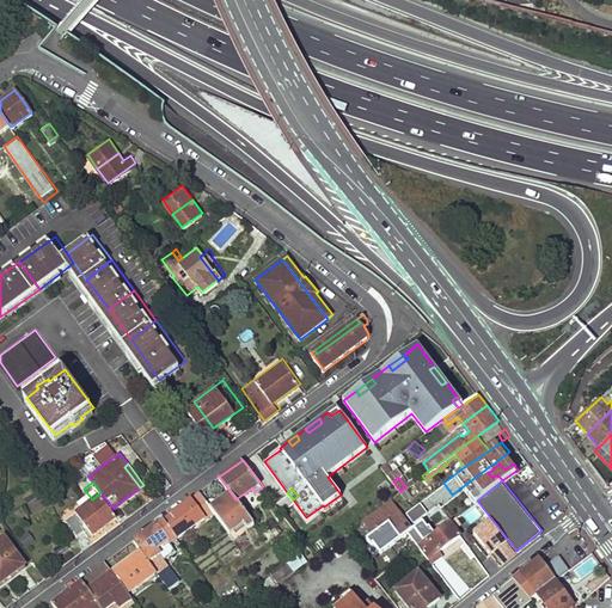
[(215,515),(233,539),(254,523),(236,499),(230,491),(209,507),(215,515)]
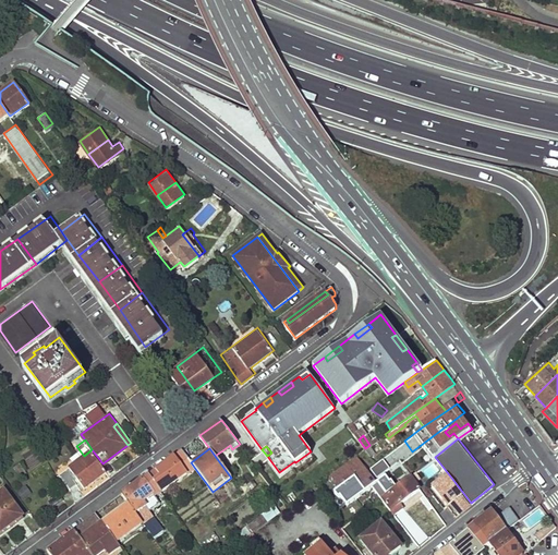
[(84,456),(61,472),(72,487),(80,481),(84,486),(107,469),(102,463),(92,449),(84,456)]
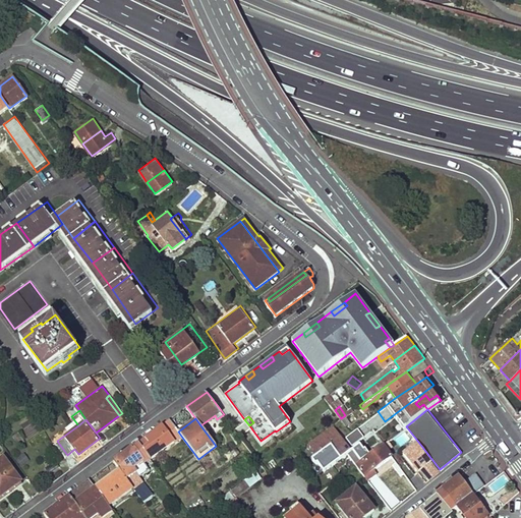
[(150,458),(152,461),(183,439),(178,432),(169,419),(138,442),(150,458)]
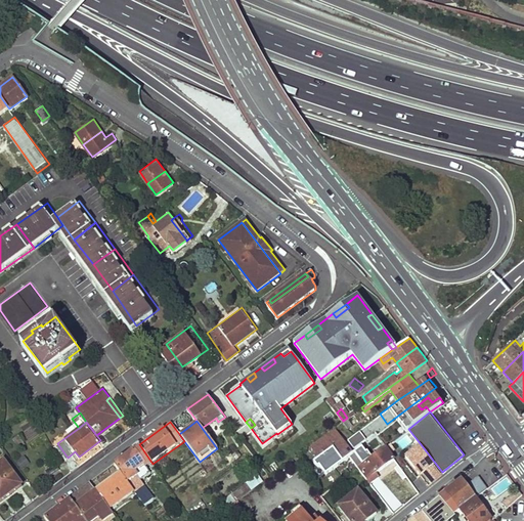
[(391,433),(386,427),(372,437),(376,444),(391,433)]
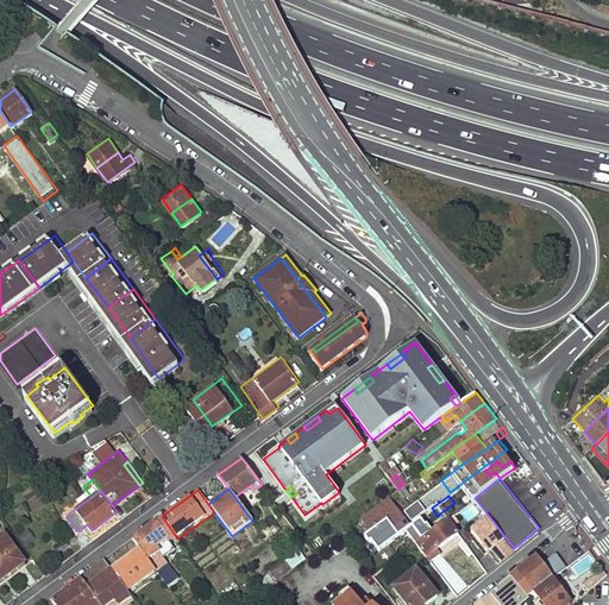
[(419,498),(405,508),(412,518),(426,508),(419,498)]
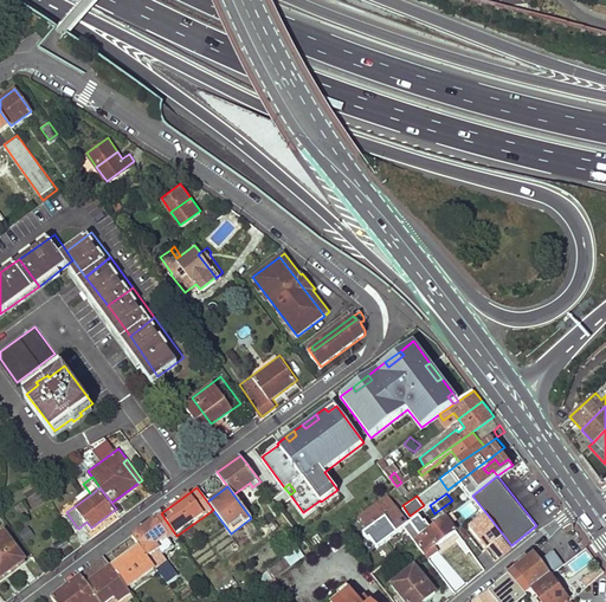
[(470,499),(459,506),(465,516),(476,509),(470,499)]
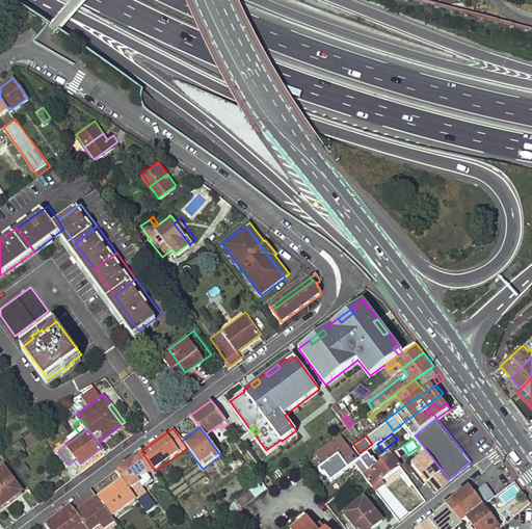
[(409,457),(400,445),(363,473),(376,488),(386,481),(382,477),(409,457)]
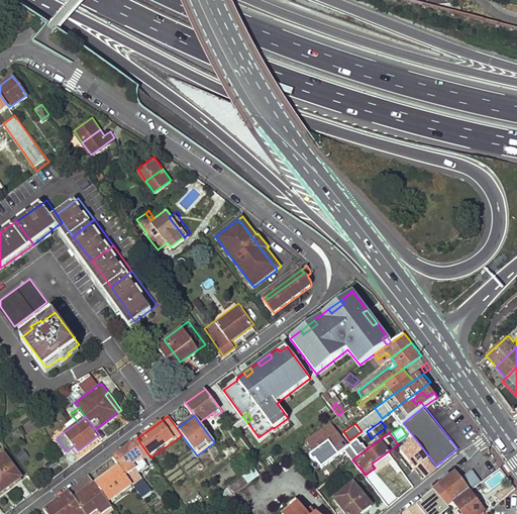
[(131,483),(141,495),(145,492),(137,480),(141,477),(134,466),(148,454),(137,438),(113,457),(119,466),(131,483)]
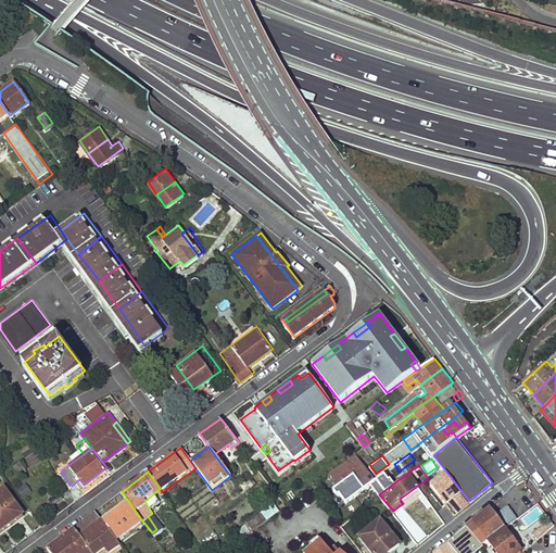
[(469,501),(446,472),(428,486),(443,504),(450,500),(458,511),(469,501)]
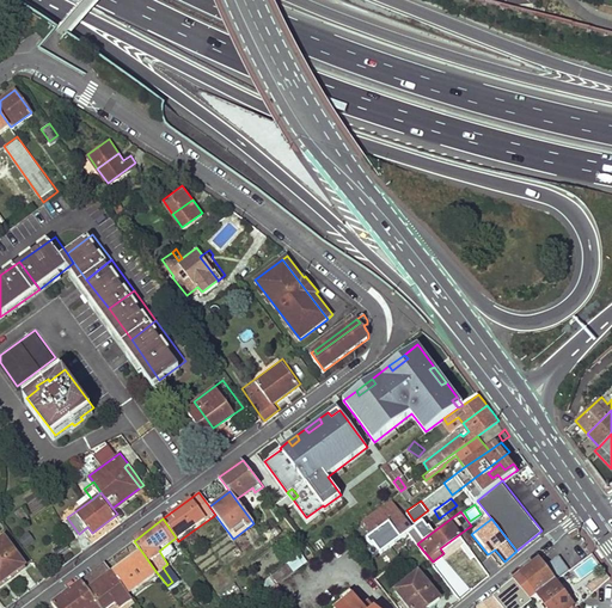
[(25,544),(34,538),(29,530),(20,535),(25,544)]
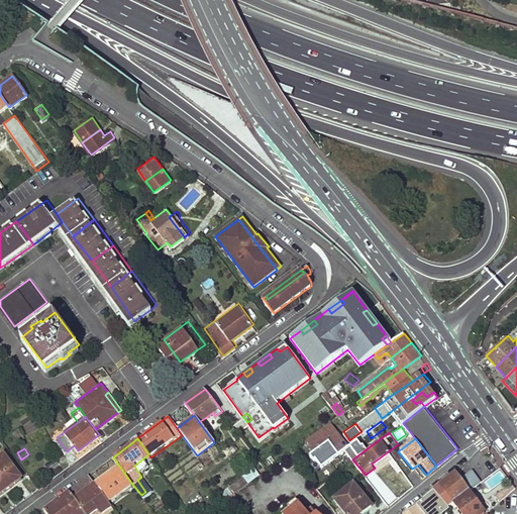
[(22,476),(5,452),(0,455),(0,489),(1,491),(22,476)]
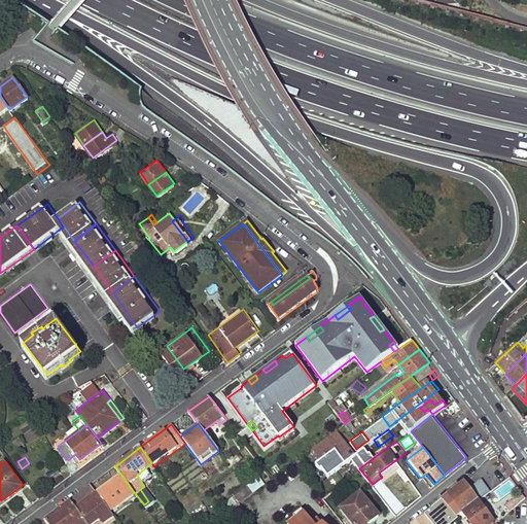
[(259,474),(247,483),(253,491),(266,482),(259,474)]
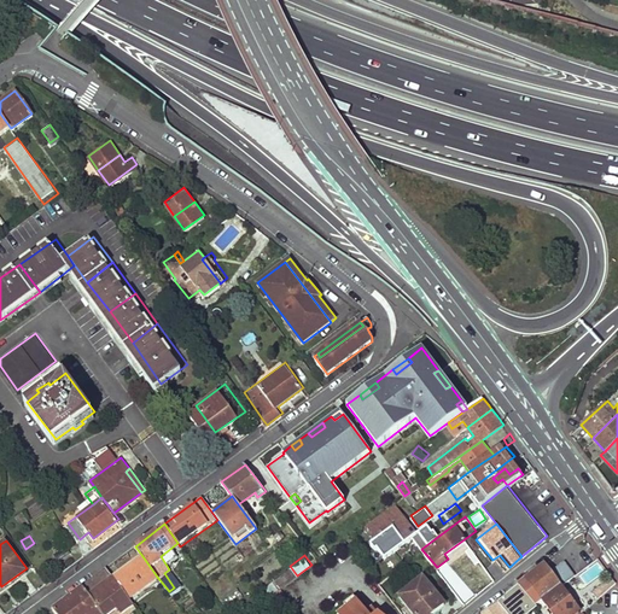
[(114,577),(129,598),(157,577),(143,556),(114,577)]
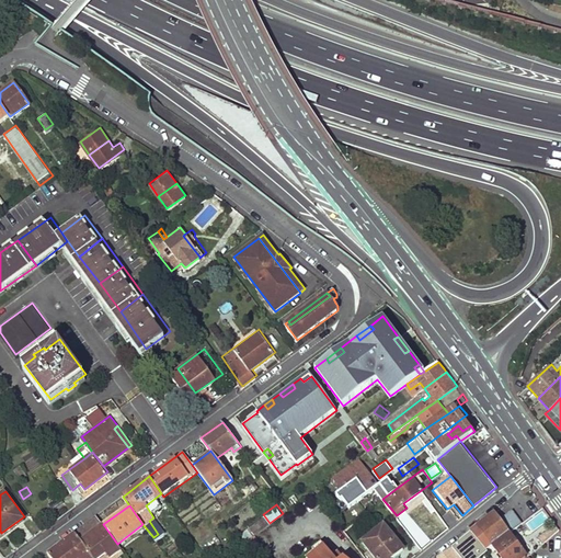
[(501,519),(494,511),(478,524),(480,526),(472,532),(487,549),(492,545),(511,531),(510,530),(522,520),(513,509),(501,519)]
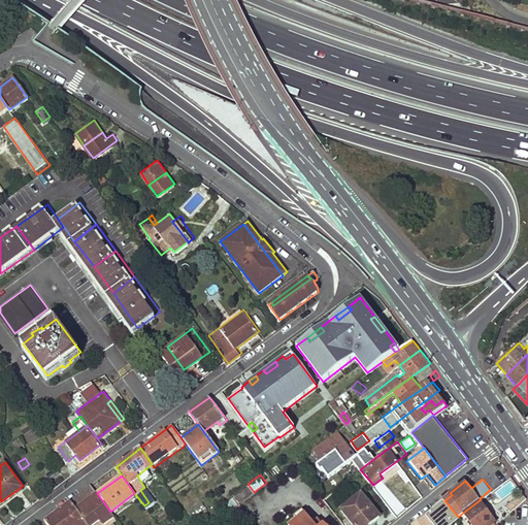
[(89,524),(99,518),(103,523),(113,516),(110,512),(97,493),(91,485),(70,500),(89,524)]
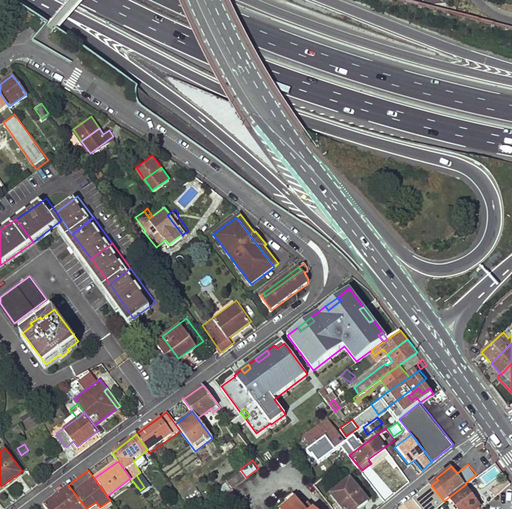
[(148,484),(143,475),(140,472),(136,475),(144,487),(148,484)]
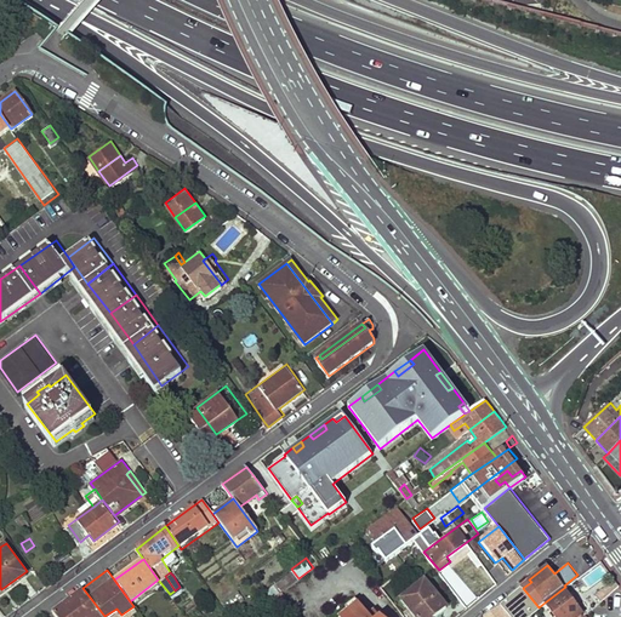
[(277,582),(283,589),(295,581),(289,573),(277,582)]
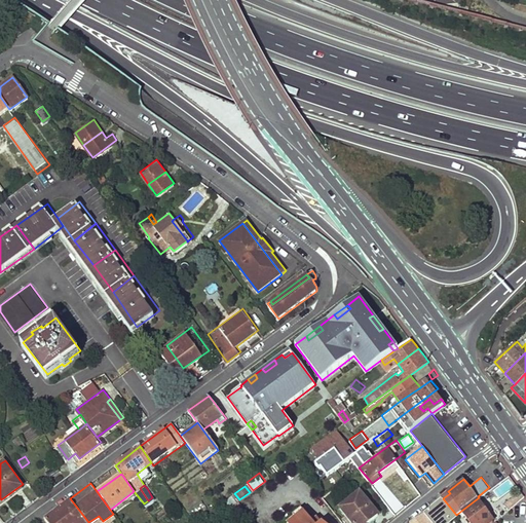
[(525,494),(521,488),(504,502),(510,508),(525,494)]
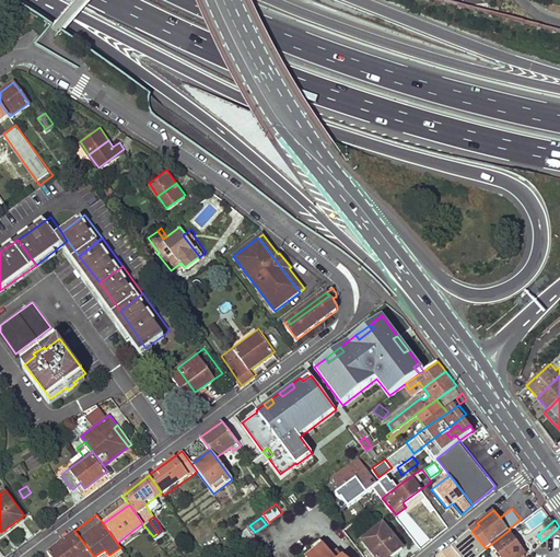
[(358,528),(352,521),(343,529),(348,534),(358,528)]
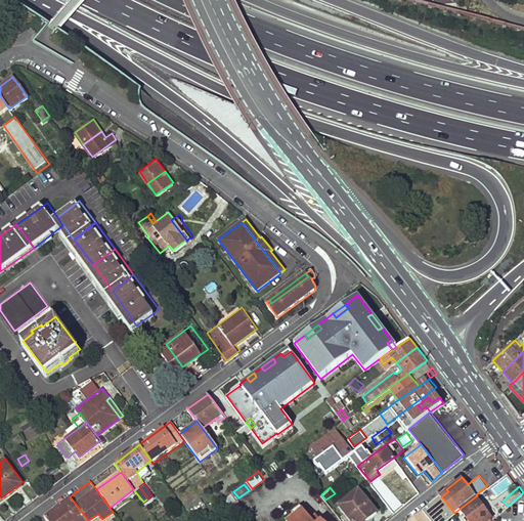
[(363,520),(378,510),(359,487),(341,502),(355,520),(354,520),(363,520)]
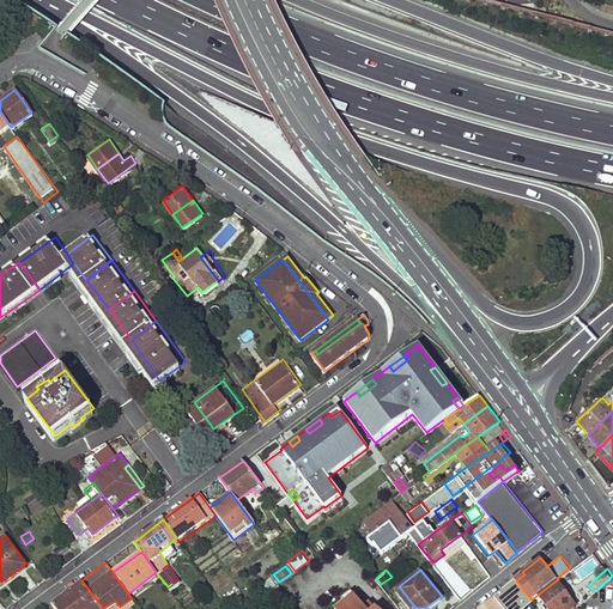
[(569,608),(576,603),(558,579),(538,595),(547,608),(569,608)]
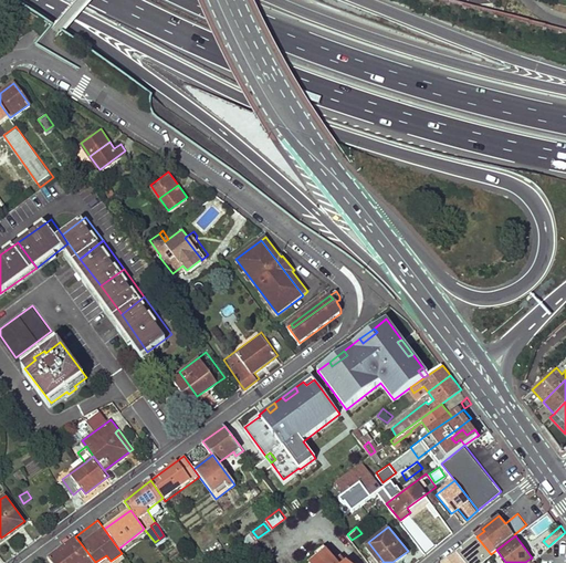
[(53,562),(92,562),(95,562),(75,537),(49,556),(53,562)]
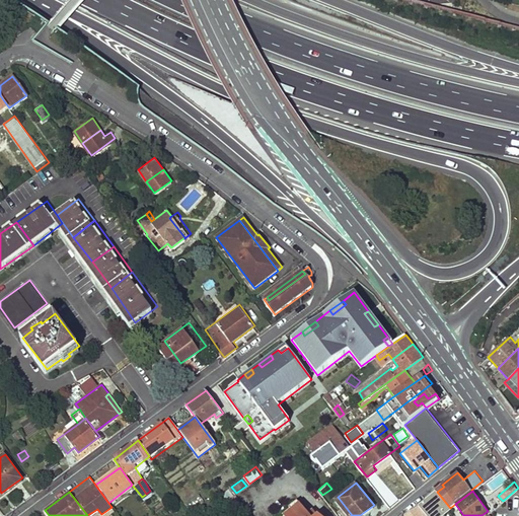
[(450,508),(437,492),(419,506),(427,515),(443,515),(445,515),(444,513),(450,508)]
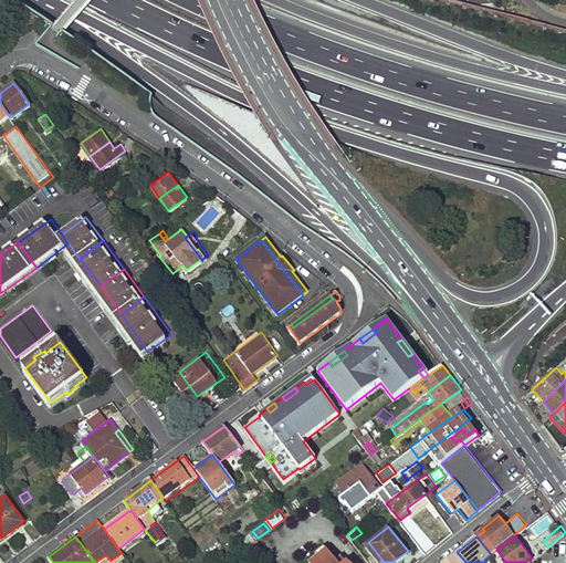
[(346,562),(339,554),(335,559),(323,544),(315,551),(318,554),(310,562),(346,562)]
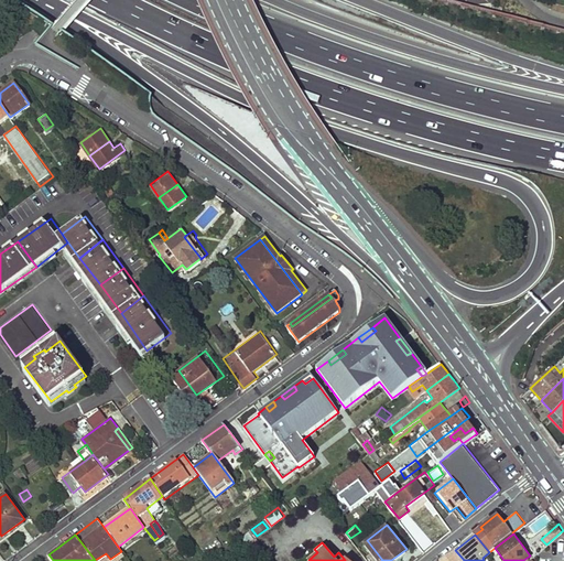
[(464,560),(455,550),(442,560),(464,560)]
